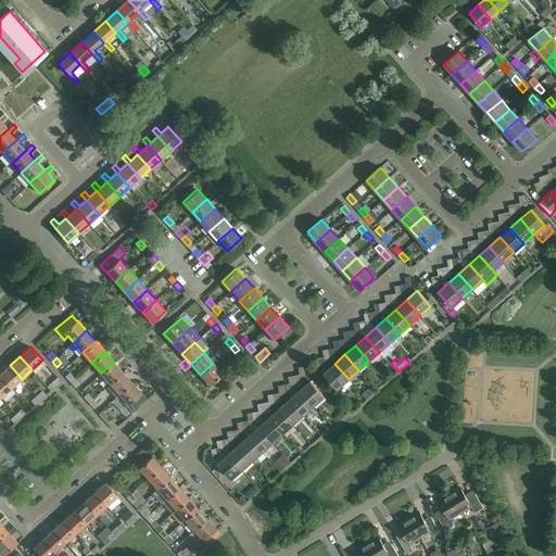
[(110,383),(123,371),(114,362),(101,373),(110,383)]
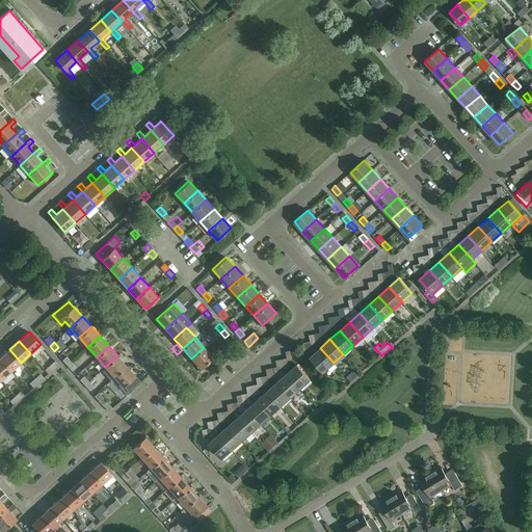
[(204,347),(191,358),(201,368),(213,357),(204,347)]
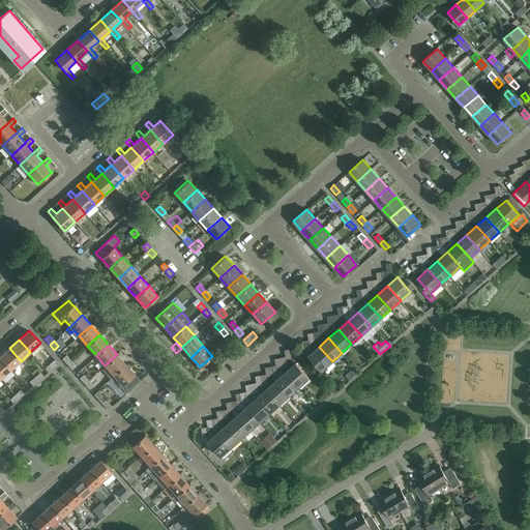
[(335,365),(332,361),(319,347),(308,355),(322,371),(326,366),(330,371),(335,365)]
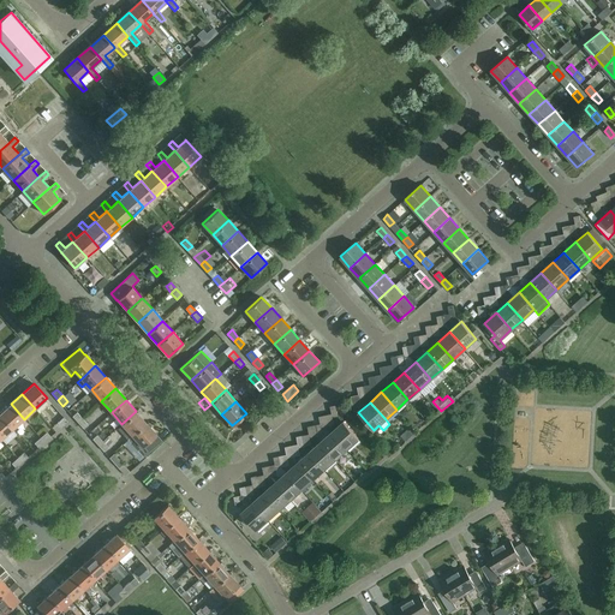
[(0,413),(0,415),(12,429),(24,419),(11,404),(0,413)]
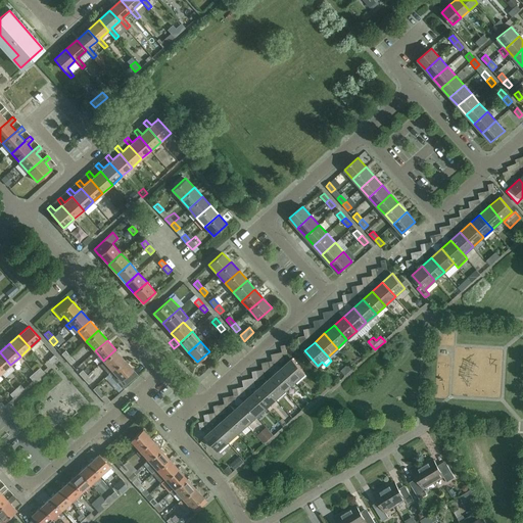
[(115,349),(103,361),(99,364),(108,374),(125,360),(115,349)]
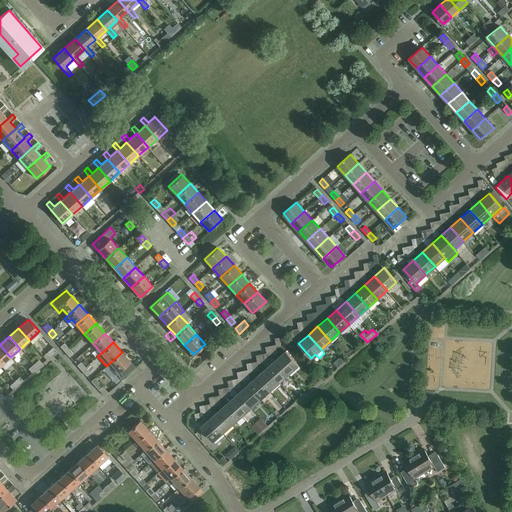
[(65,351),(68,348),(64,343),(60,346),(65,351)]
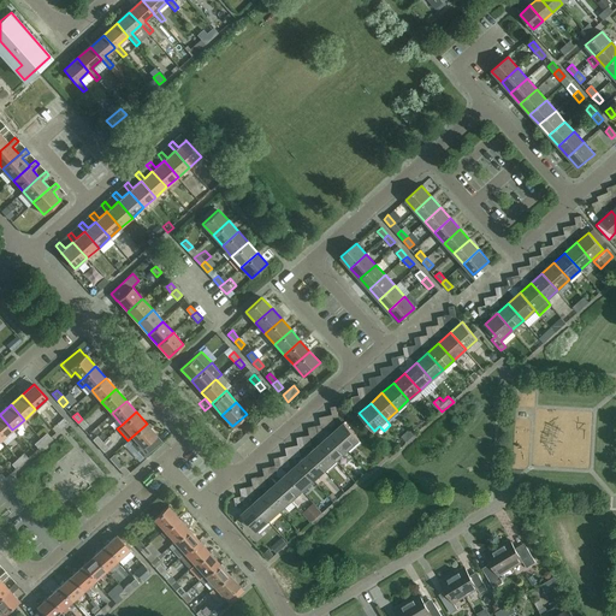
[(0,438),(1,439),(12,430),(0,415),(0,438)]
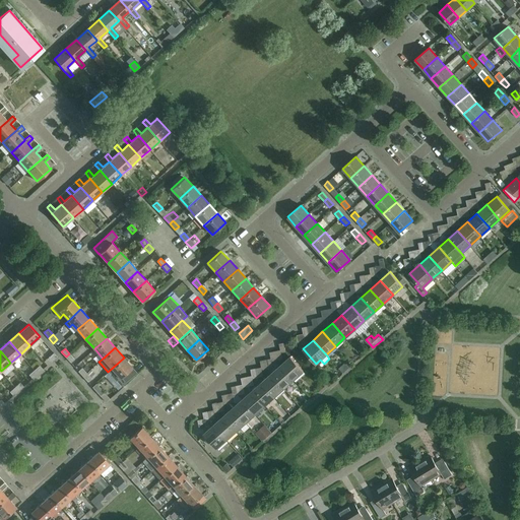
[(57,356),(54,352),(48,358),(52,362),(57,356)]
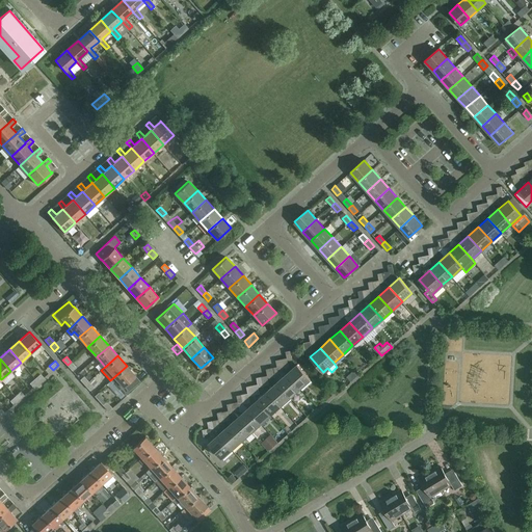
[(72,371),(76,367),(71,362),(68,365),(72,371)]
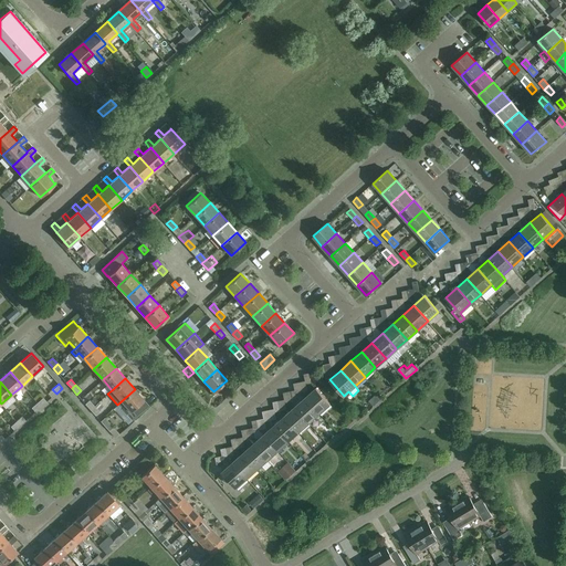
[(305,397),(320,412),(329,404),(316,388),(305,397)]
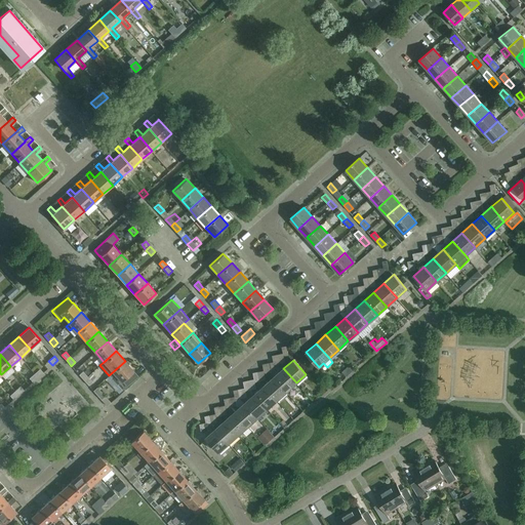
[(125,361),(109,375),(112,378),(115,376),(119,380),(116,382),(122,390),(138,376),(133,370),(125,361)]
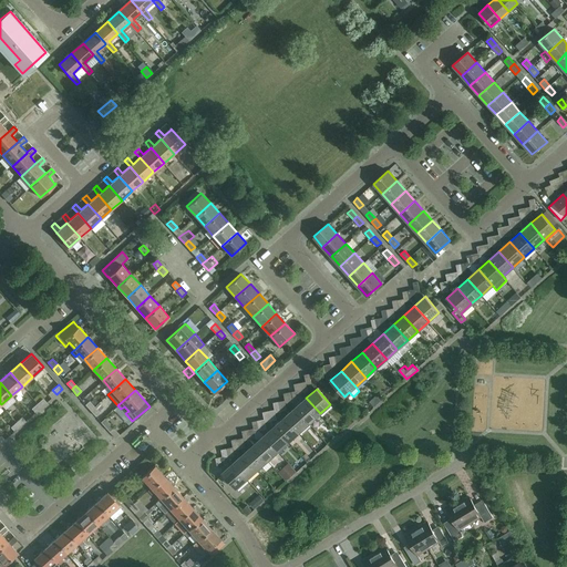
[(223,405),(230,399),(227,394),(219,402),(223,405)]
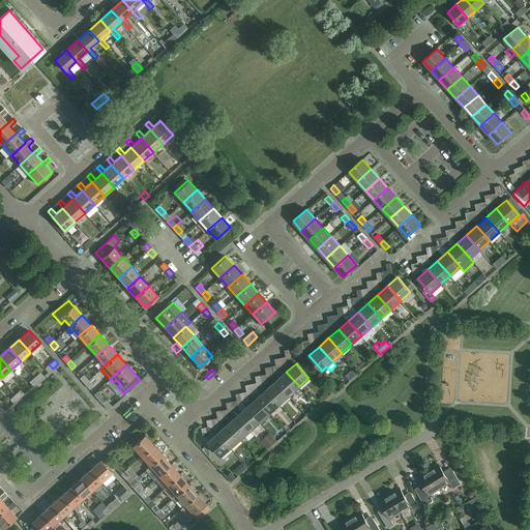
[(299,386),(286,372),(276,381),(289,395),(299,386)]
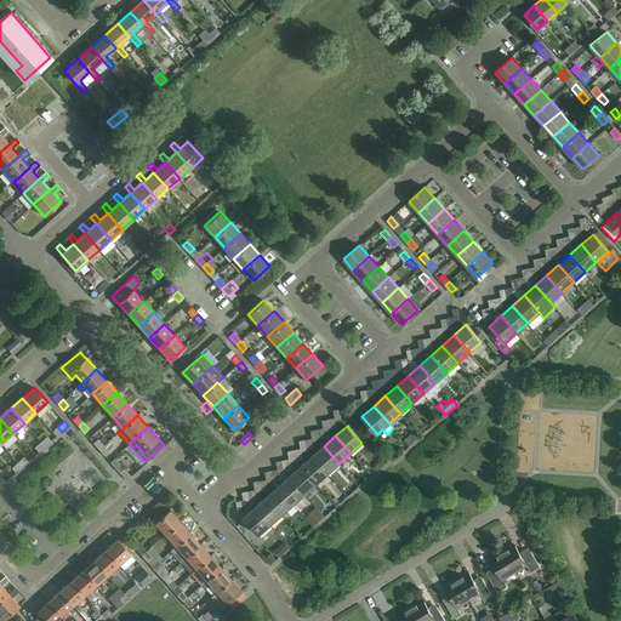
[(47,437),(41,442),(45,446),(51,440),(47,437)]
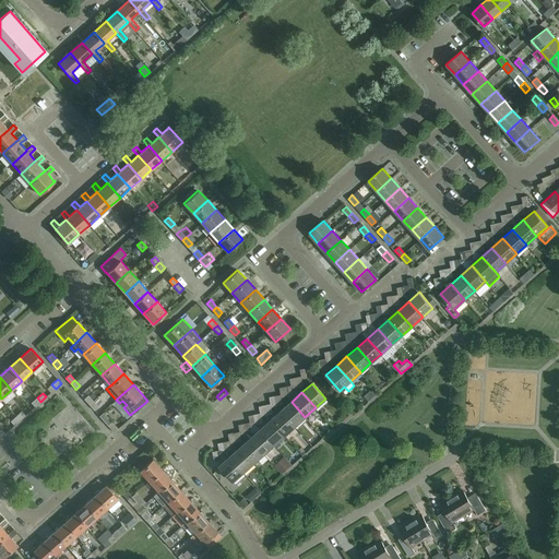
[(88,404),(93,401),(88,395),(84,399),(88,404)]
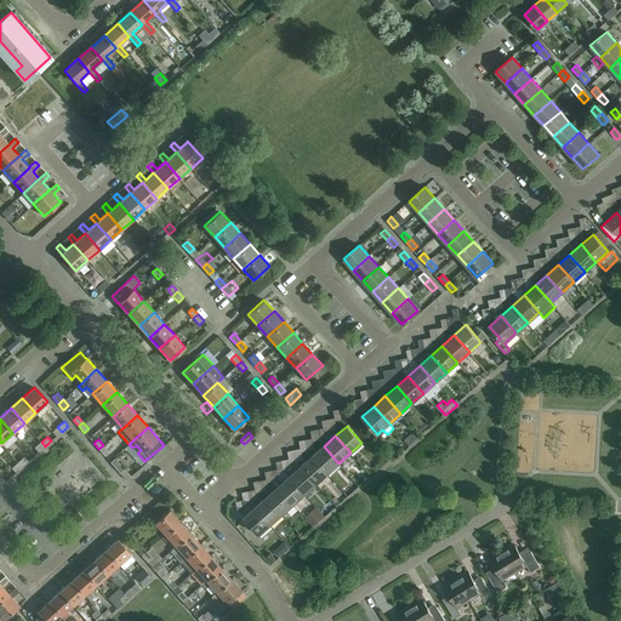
[(41,442),(34,448),(39,453),(45,446),(41,442)]
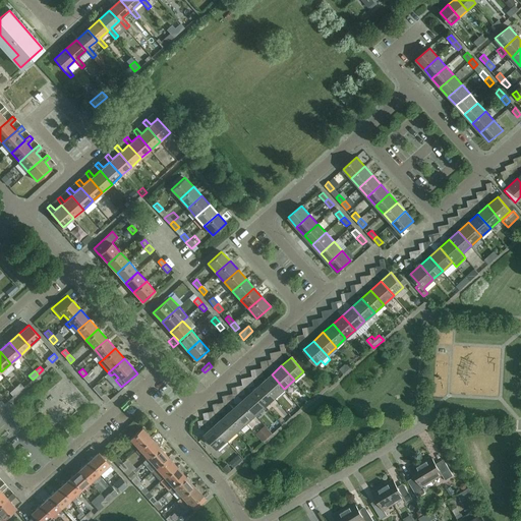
[(88,383),(92,379),(88,373),(87,373),(82,377),(88,383)]
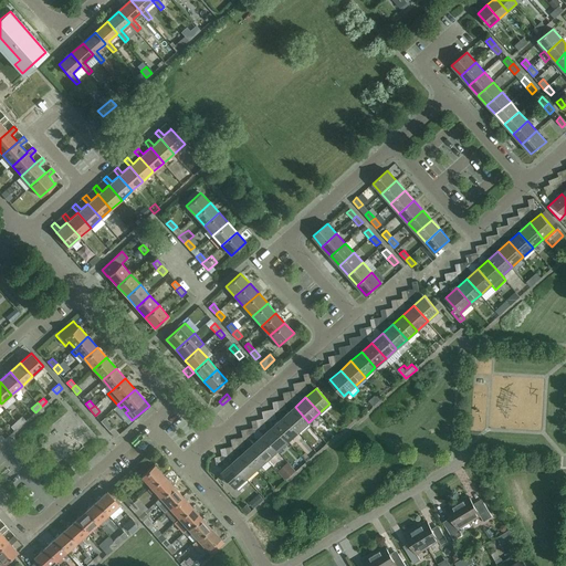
[(308,422),(295,407),(284,416),(299,431),(308,422)]
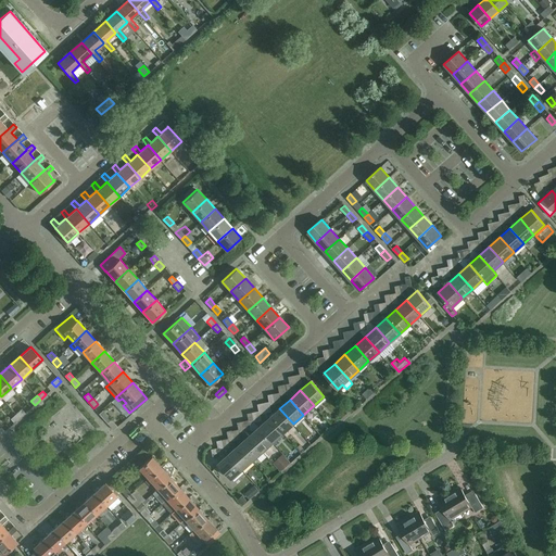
[(25,413),(22,408),(16,414),(20,418),(25,413)]
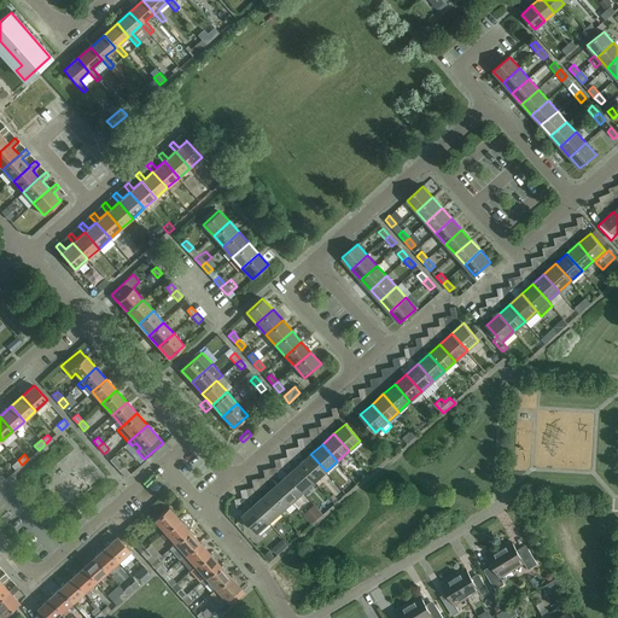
[(326,471),(310,454),(299,464),(314,482),(326,471)]
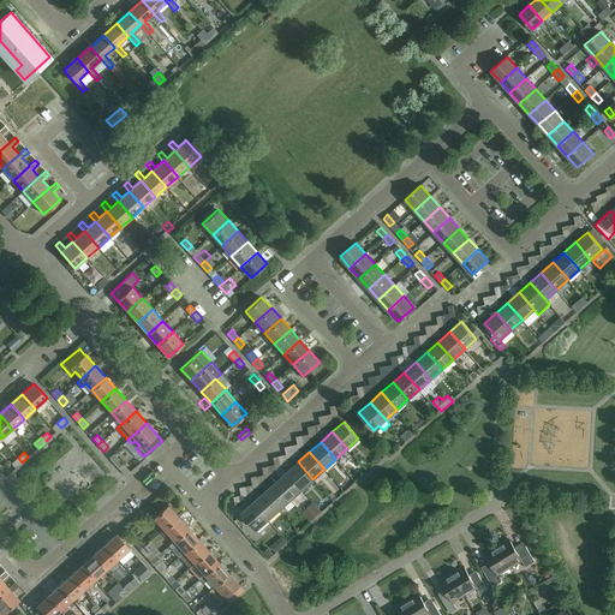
[(119,469),(123,464),(113,453),(109,458),(119,469)]
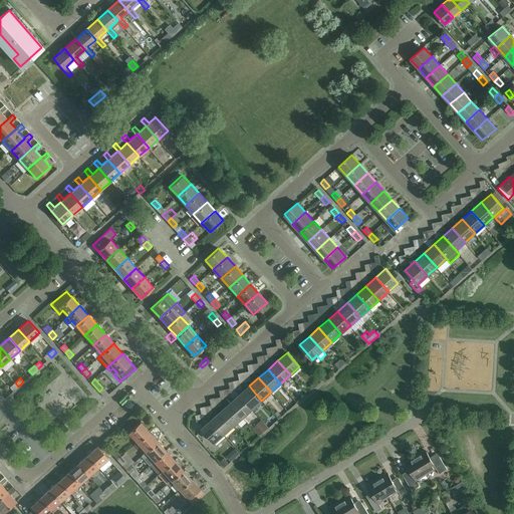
[(18,387),(15,382),(9,388),(13,391),(18,387)]
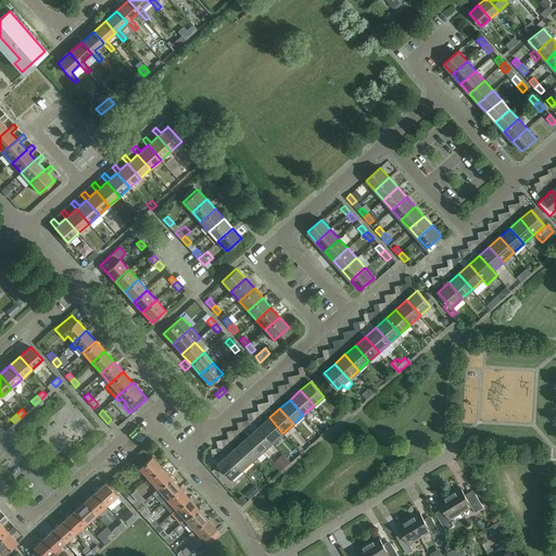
[(258,427),(273,442),(282,433),(269,417),(258,427)]
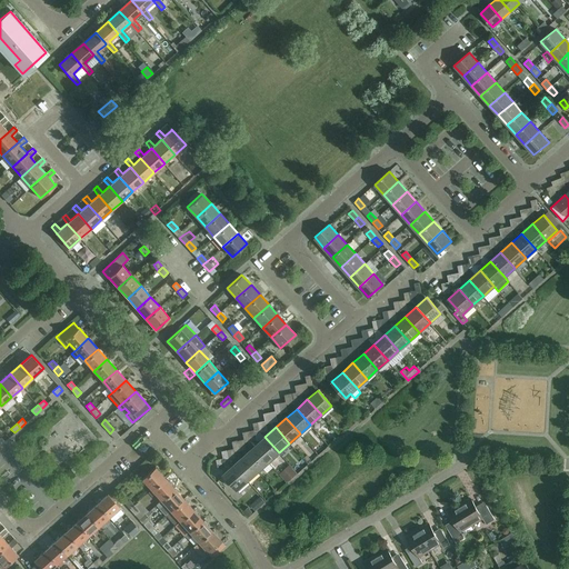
[(255,446),(269,462),(279,452),(265,437),(255,446)]
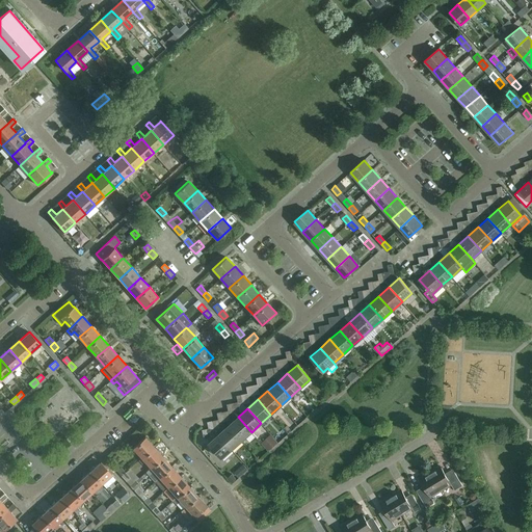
[(229,426),(241,441),(251,432),(238,417),(229,426)]
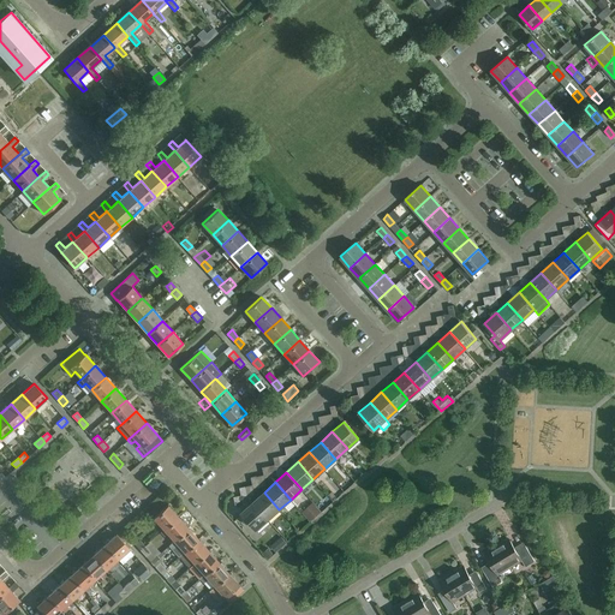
[(279,509),(264,493),(252,502),(268,519),(279,509)]
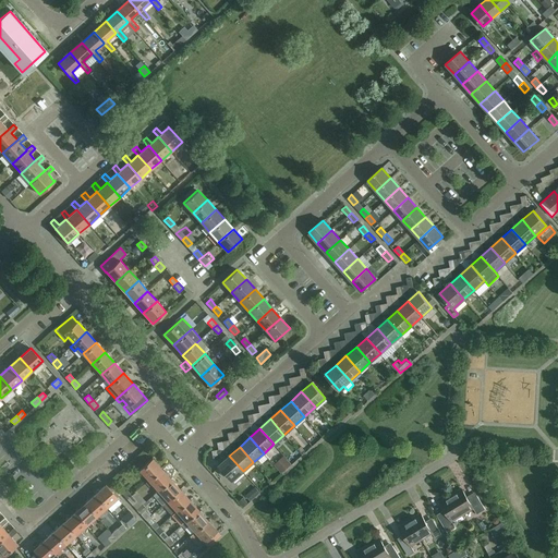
[(243,471),(229,456),(218,465),(232,481),(243,471)]
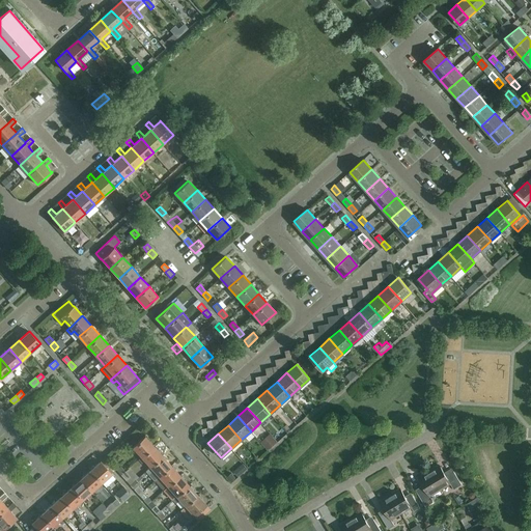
[(141,457),(154,446),(145,436),(136,443),(132,439),(126,444),(134,453),(136,451),(141,457)]
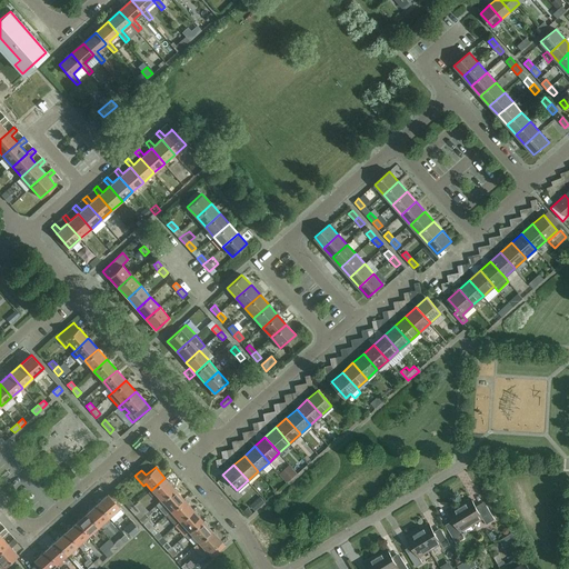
[(165,478),(151,490),(160,500),(175,488),(165,478)]
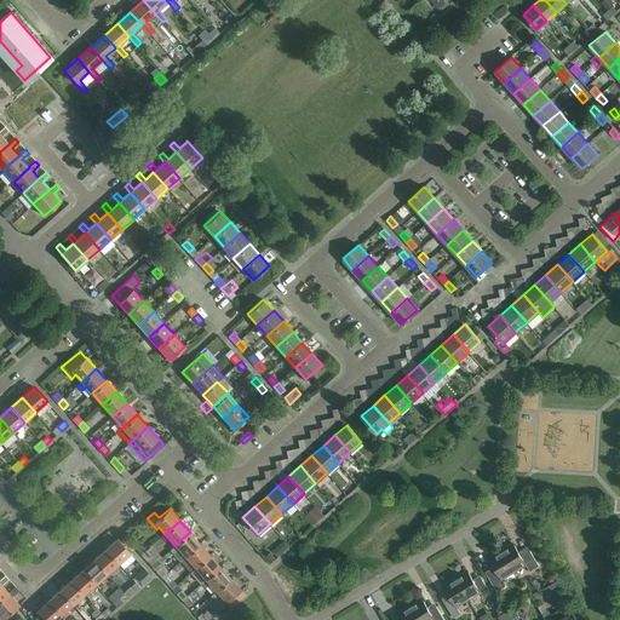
[(174,545),(185,556),(200,543),(190,532),(174,545)]
